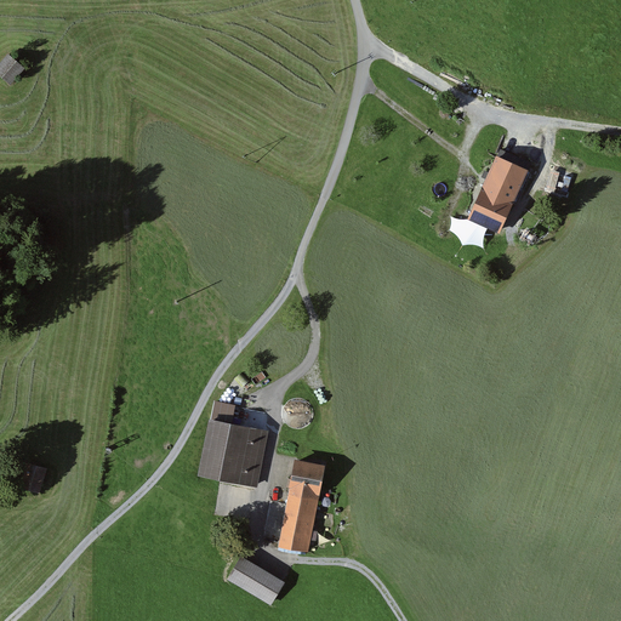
[(26,67),(9,52),(0,61),(0,73),(11,84),(26,67)]
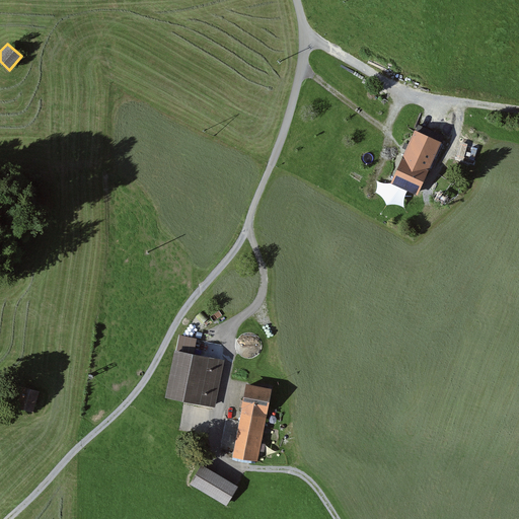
[(414,134),(390,187),(417,199),(445,134),(427,126),(423,137),(414,134)]
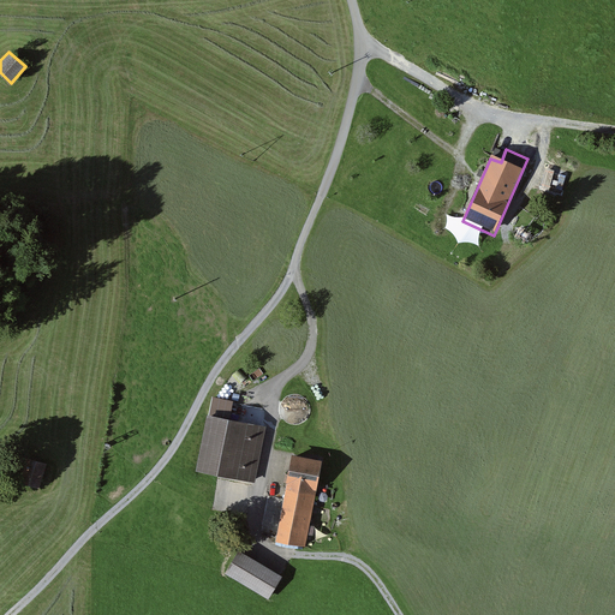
[(545,178),(561,184),(567,167),(551,161),(545,178)]
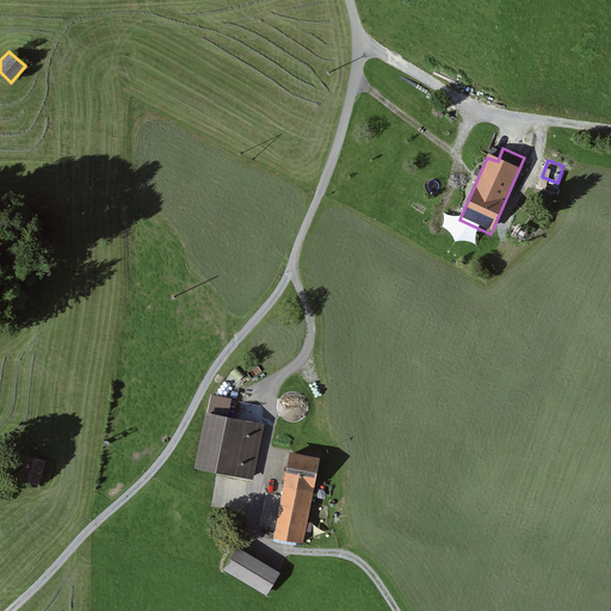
[(192,471),(253,482),(264,426),(204,414),(192,471)]
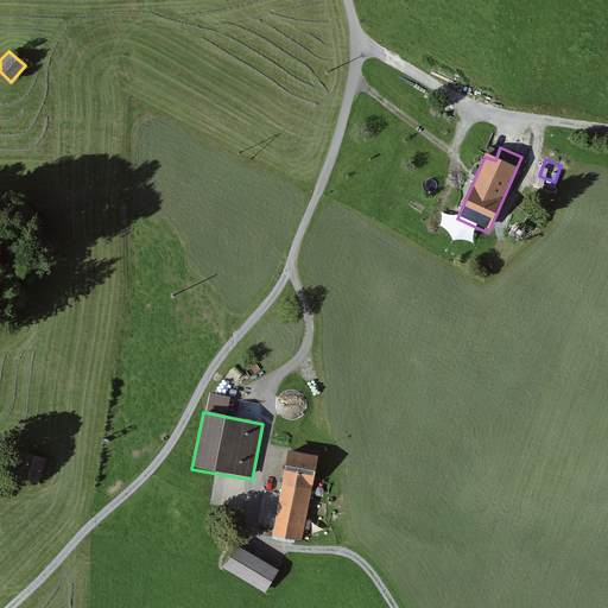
[(46,461),(25,455),(18,481),(38,487),(46,461)]
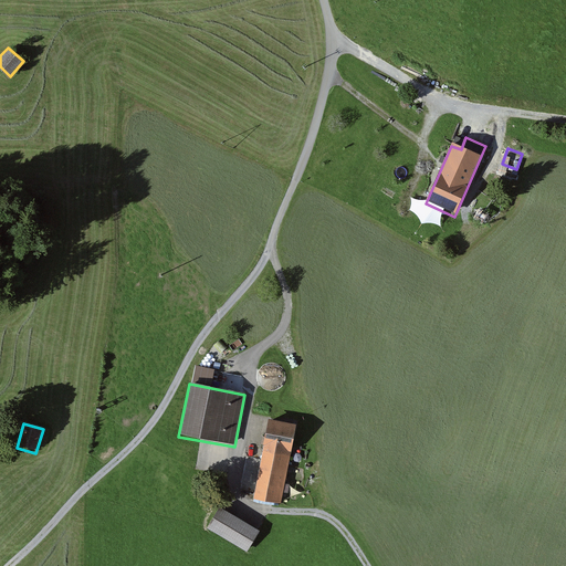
[(297,429),(270,423),(254,501),(283,506),(297,429)]
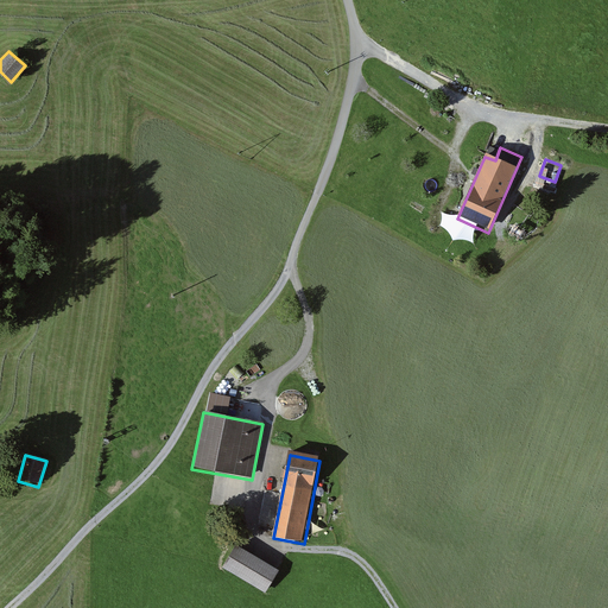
[(266,595),(280,572),(235,546),(222,569),(266,595)]
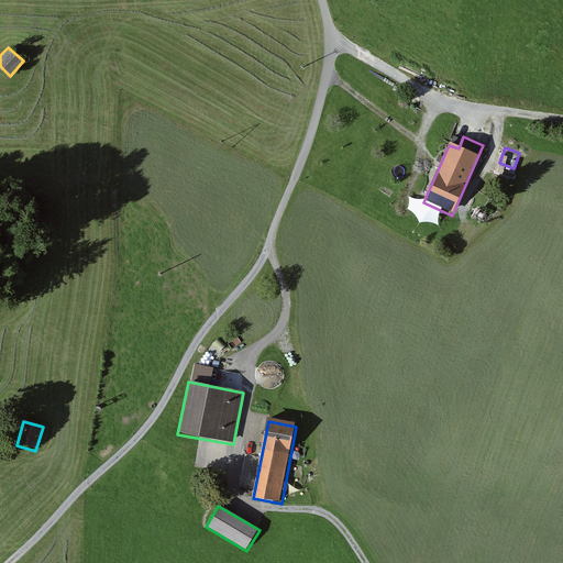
All buildings are outlined.
